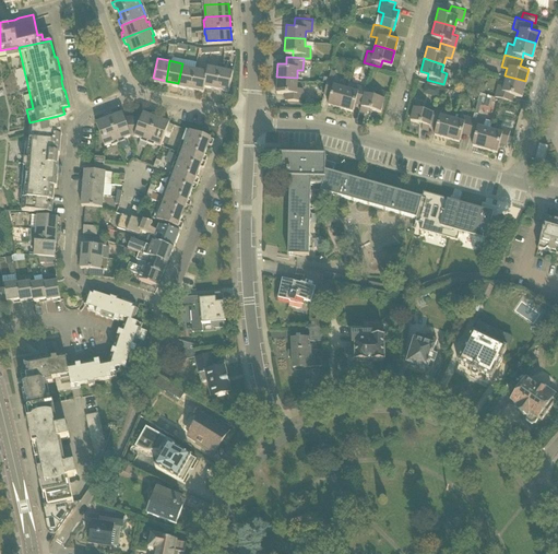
[(190,85),(194,66),(182,63),(178,83),(190,85)]
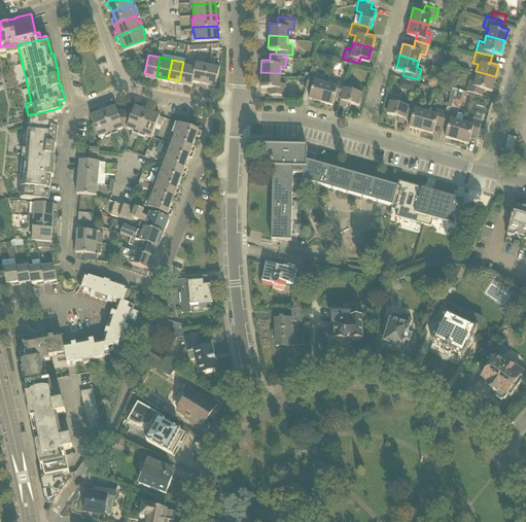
[(193,78),(204,80),(207,62),(195,60),(195,64),(193,78)]
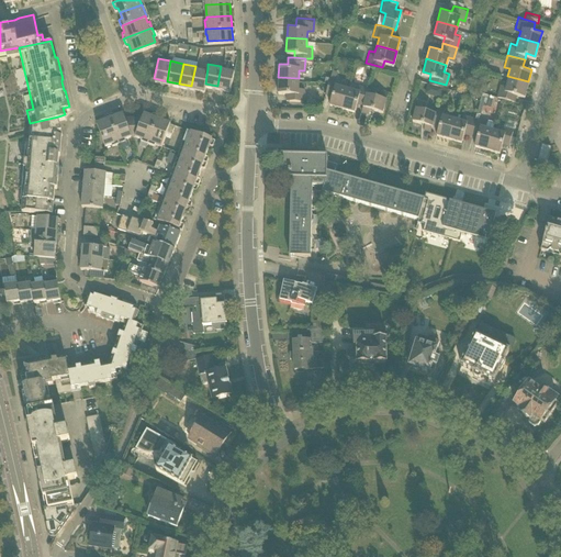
[(195,66),(191,86),(204,88),(205,84),(208,68),(195,66)]
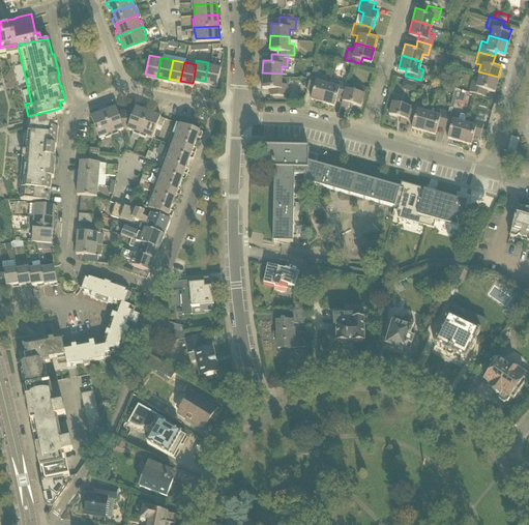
[(216,83),(221,64),(208,62),(205,81),(216,83)]
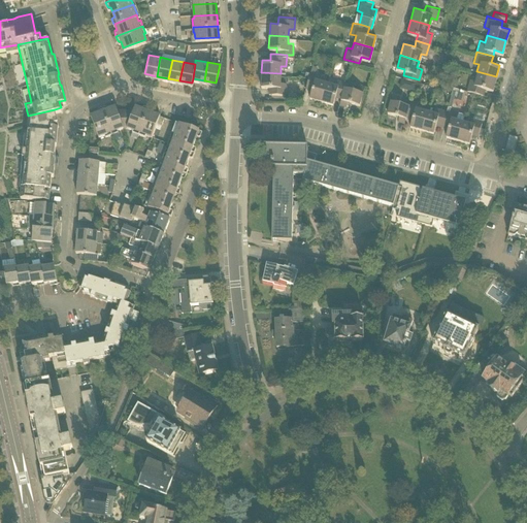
[(309,95),(321,98),(326,79),(328,74),(309,69),(305,86),(311,87),(309,95)]
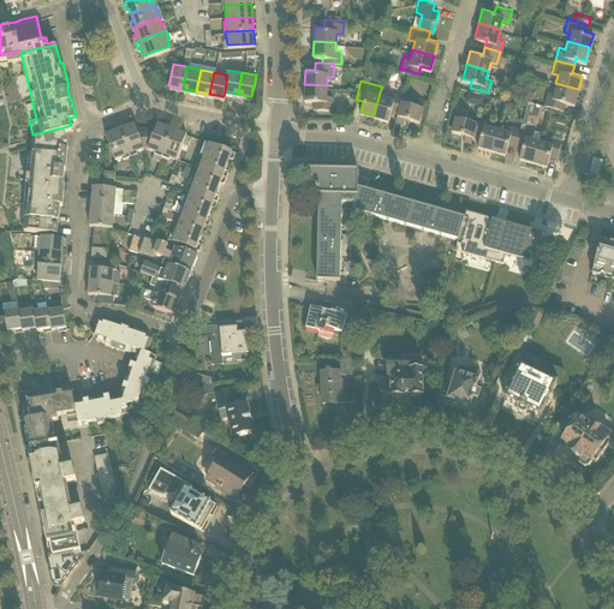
[(564,100),(573,102),(578,89),(555,83),(554,90),(547,89),(543,102),(562,107),(564,100)]
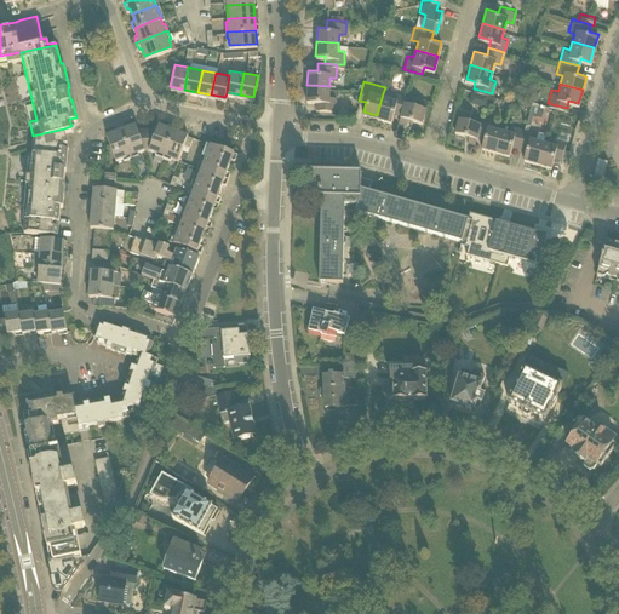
[(319,107),(334,108),(336,95),(328,93),(330,86),(307,85),(307,98),(319,99),(319,107)]
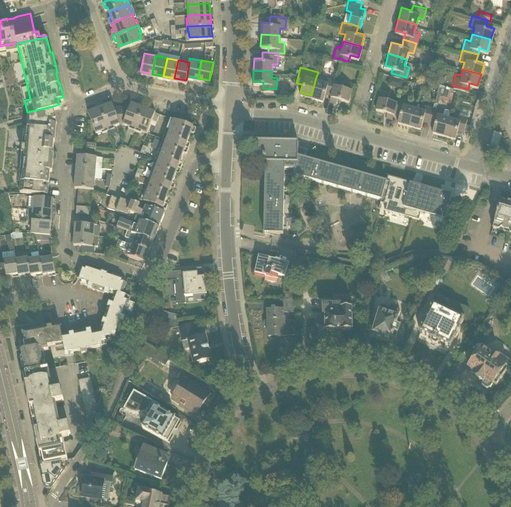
[(316,77),(311,95),(322,99),(325,88),(331,90),(333,82),(335,77),(324,74),(322,79),(316,77)]
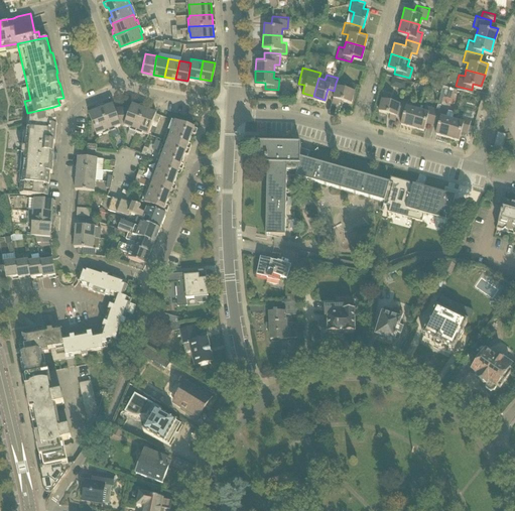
[(351,100),(356,82),(350,80),(348,86),(336,83),(334,91),(333,95),(351,100)]
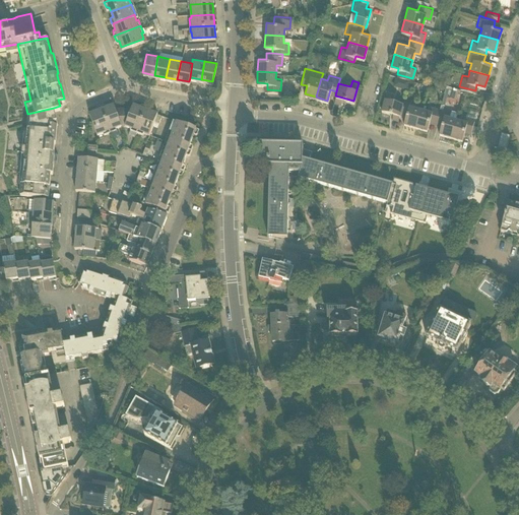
[(453,95),(456,85),(445,82),(445,85),(449,86),(446,93),(453,95)]
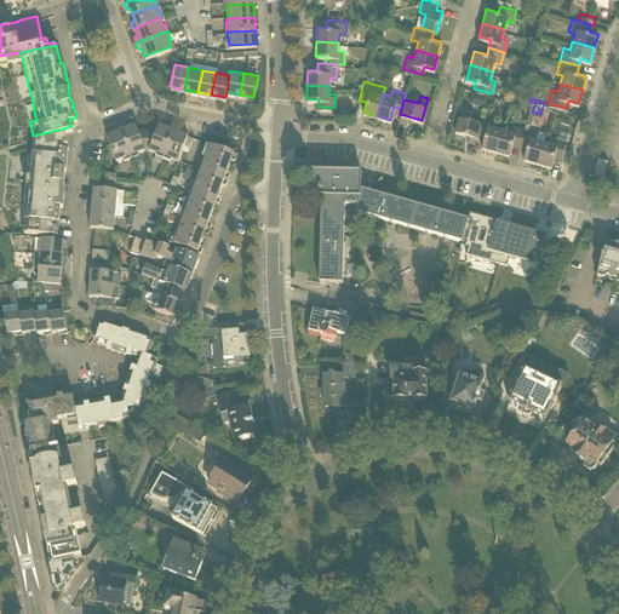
[(468,109),(460,107),(454,130),(476,136),(477,131),(480,121),(465,118),(468,109)]
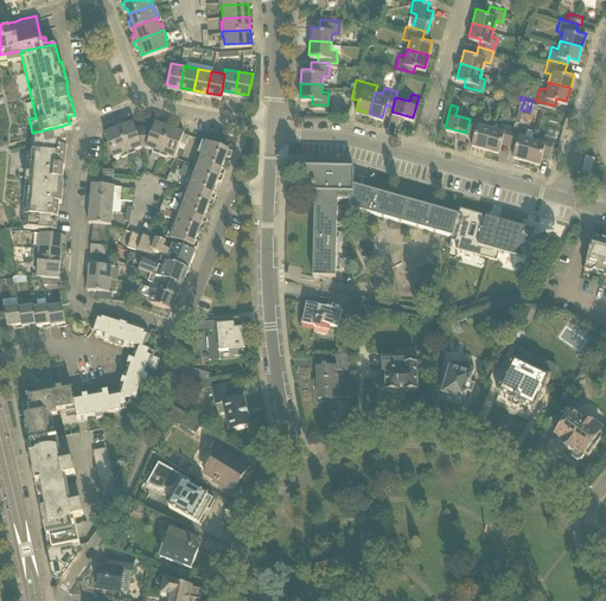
[(471,142),(484,146),(490,125),(483,122),(484,116),(471,113),(470,119),(467,128),(474,129),(471,142)]
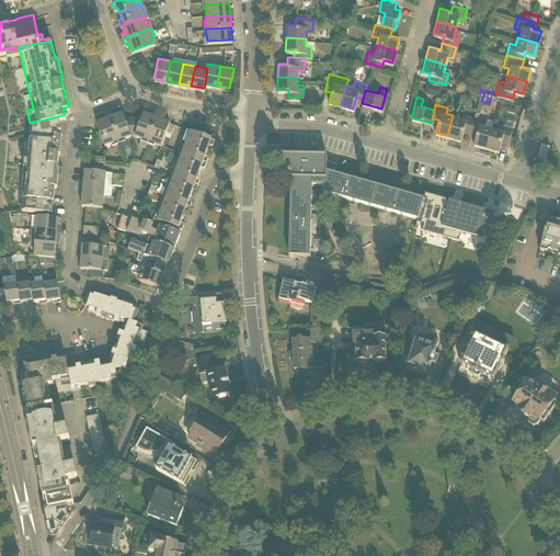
[(95,118),(99,128),(104,143),(110,140),(111,143),(125,137),(124,135),(133,133),(133,113),(128,113),(128,117),(126,118),(123,109),(95,118)]
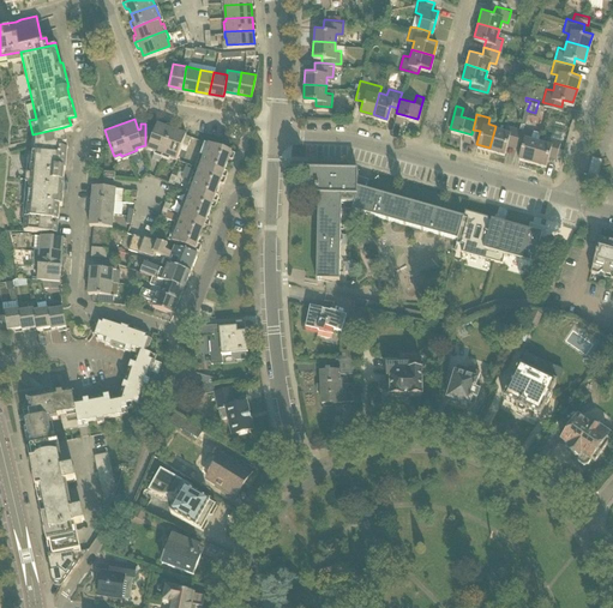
[(182,139),(185,131),(186,130),(156,119),(152,130),(150,128),(150,124),(145,124),(145,145),(154,148),(154,150),(168,155),(169,154),(176,156),(182,139)]
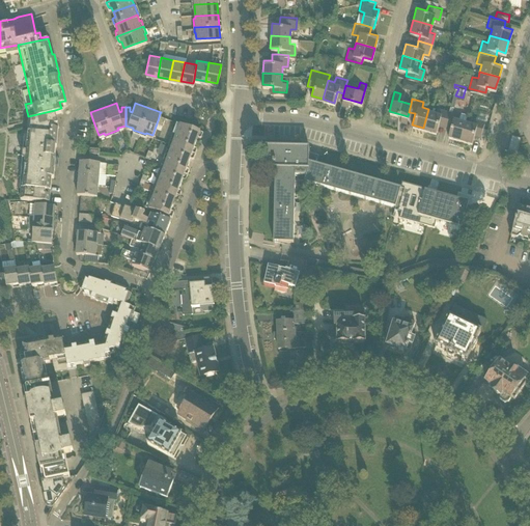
[(423,128),(436,131),(438,122),(444,125),(448,109),(437,106),(436,111),(428,109),(423,128)]
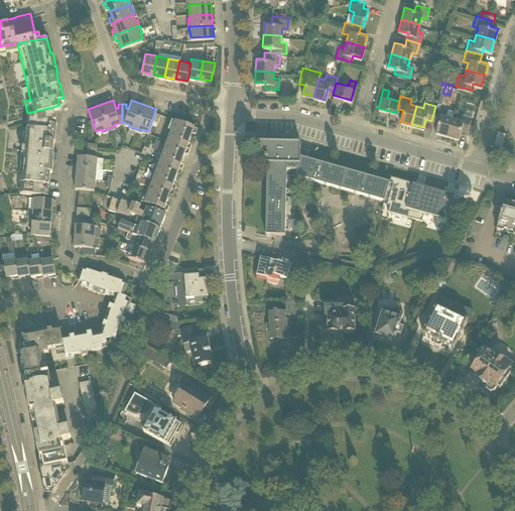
[(437,123),(435,130),(446,134),(452,116),(444,114),(446,109),(435,106),(431,121),(437,123)]
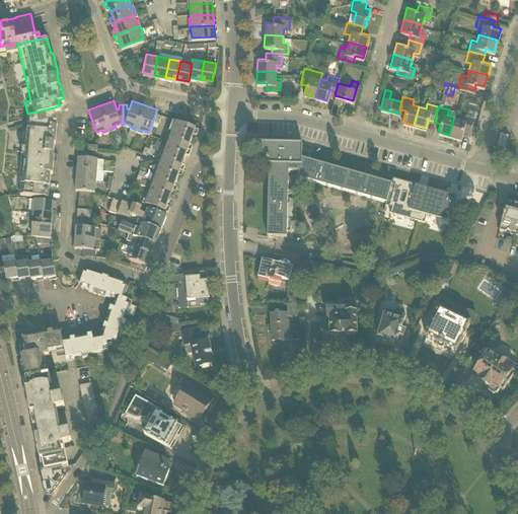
[(25,118),(25,120),(24,125),(23,125),(19,170),(20,170),(19,192),(48,194),(50,170),(52,170),(54,150),(53,150),(54,140),(55,140),(57,118),(55,111),(54,107),(27,114),(26,114),(25,118)]
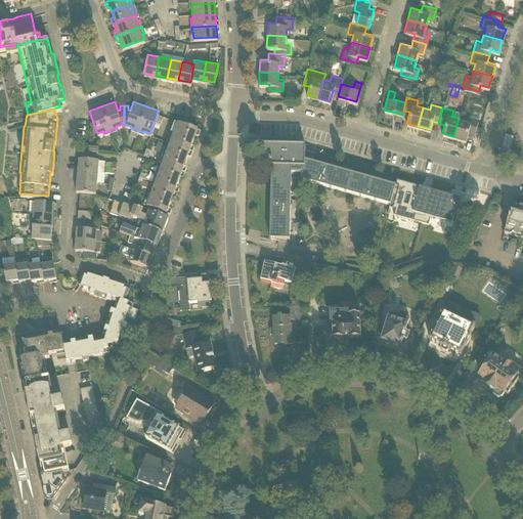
[(465,139),(468,128),(474,130),(478,117),(467,114),(466,120),(459,118),(453,136),(465,139)]
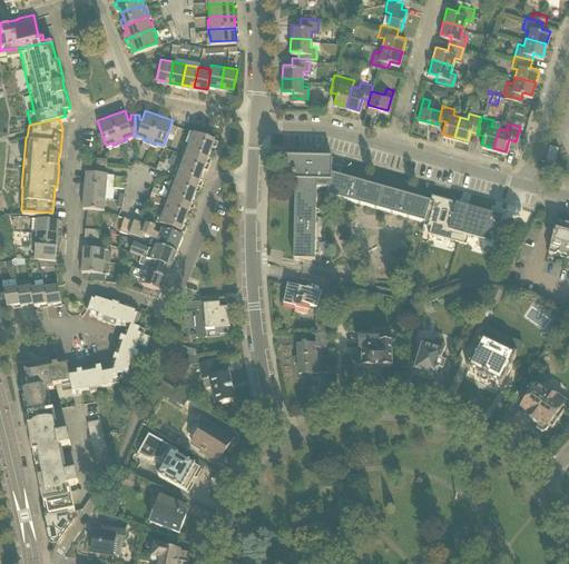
[(208,155),(211,149),(211,147),(213,144),(214,144),(216,144),(217,138),(188,128),(180,151),(209,161),(211,158),(211,157),(211,155),(208,155)]
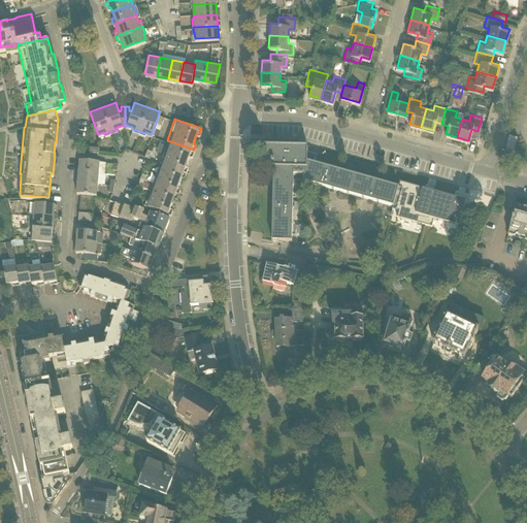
[(513,149),(516,136),(517,134),(508,132),(504,145),(513,149)]
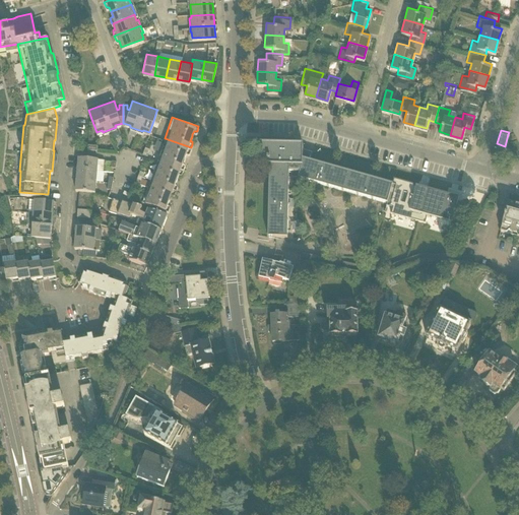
[(188,152),(189,151),(191,147),(165,138),(163,144),(158,153),(157,158),(183,168),(185,164),(184,162),(183,162),(186,152),(186,151),(188,152)]
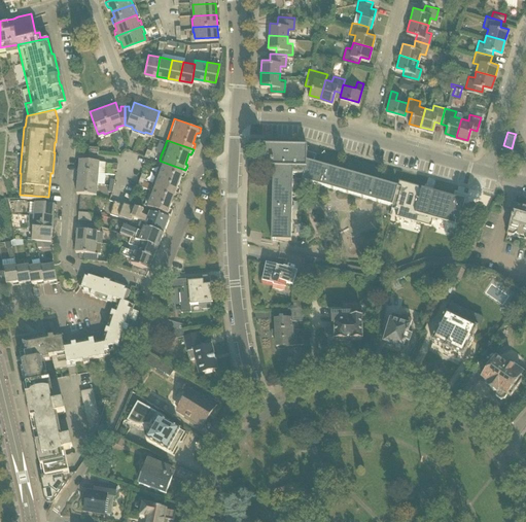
[(296,142),(264,141),(264,165),(268,165),(268,164),(273,164),(271,236),(290,237),(292,176),(302,176),(391,202),(397,183),(396,183),(306,158),(307,142),(296,142)]
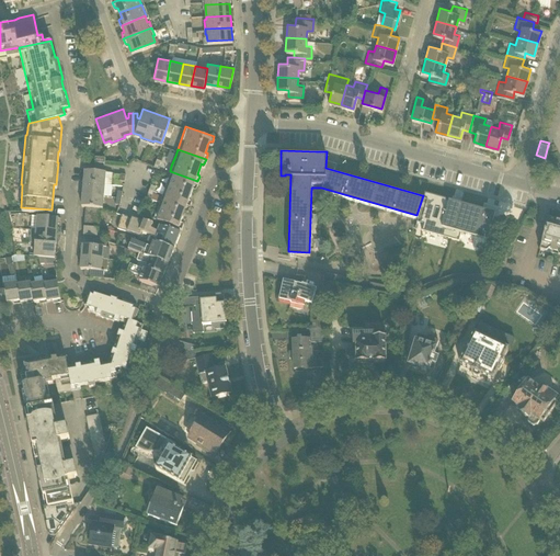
[(104,181),(105,169),(84,167),(83,179),(104,181)]
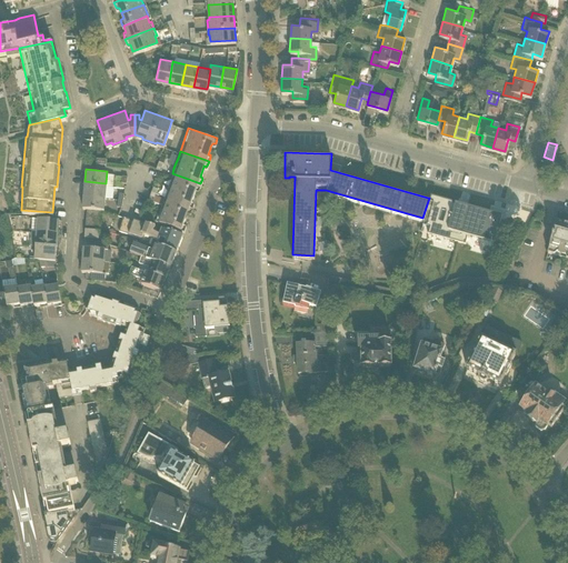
[(193,200),(191,199),(192,198),(193,193),(196,188),(197,189),(199,188),(200,183),(172,173),(170,178),(167,188),(163,195),(192,205),(193,201),(193,200)]
